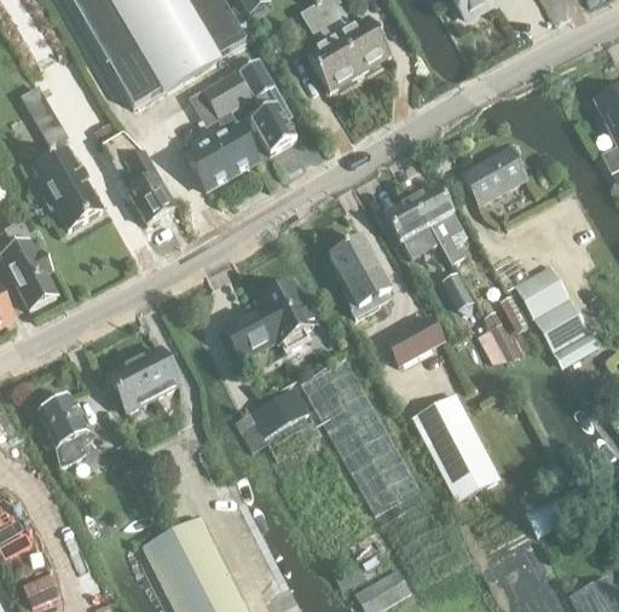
[(71,0),(134,107),(246,40),(221,0),(71,0)]
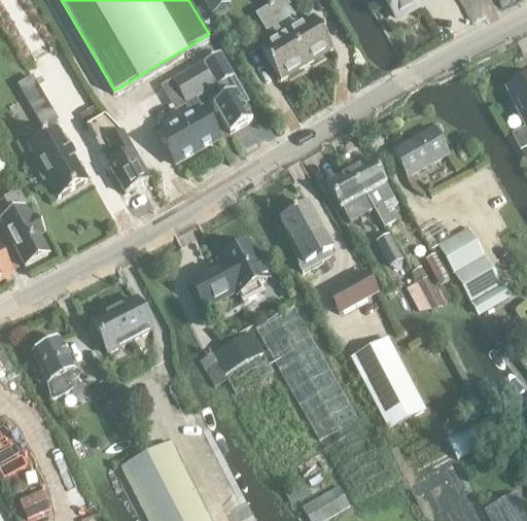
[(207,0),(213,10),(229,1),(227,0),(207,0)]
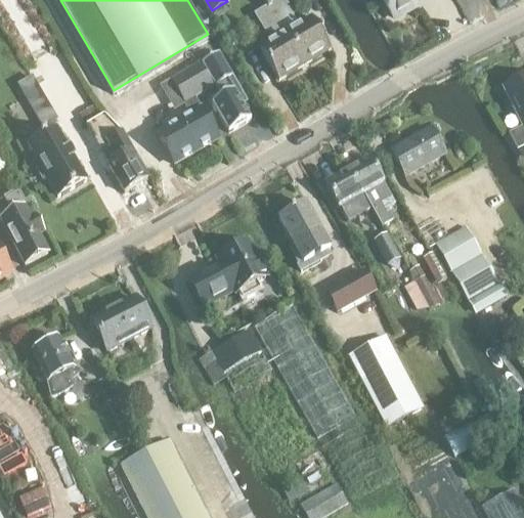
[(269,0),(267,1),(304,60),(330,45),(310,12),(297,20),(293,12),(294,11),(287,0),(269,0)]
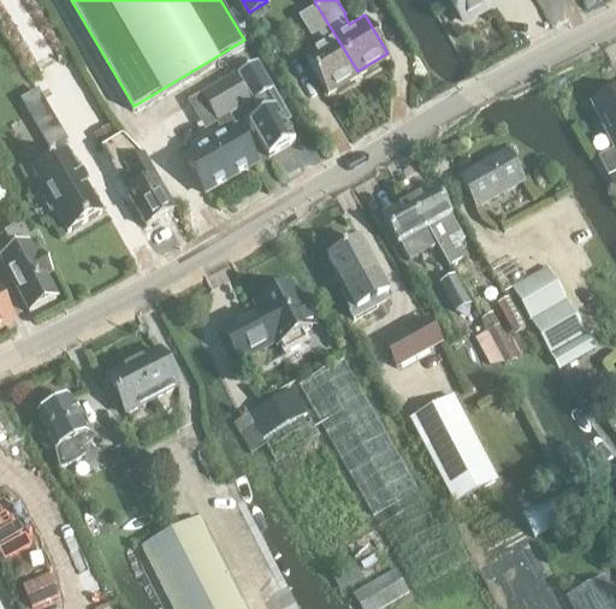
[(451,0),(461,16),(489,0),(451,0)]
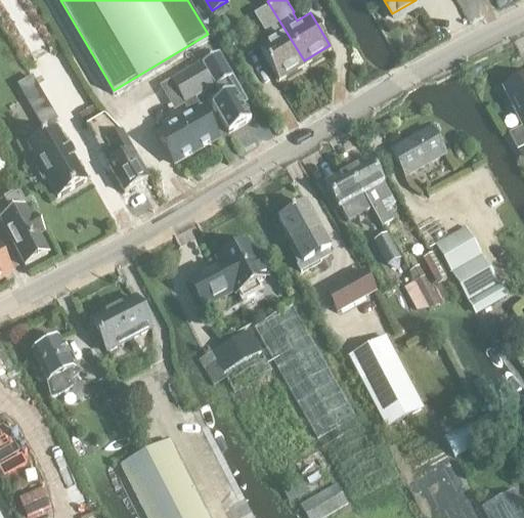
[(258,45),(278,77),(304,60),(267,1),(254,10),(265,28),(266,28),(271,36),(258,45)]
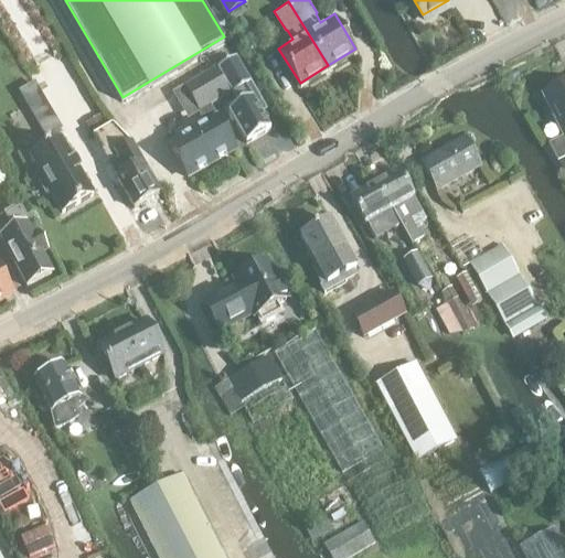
[(238,102),(227,108),(233,116),(235,120),(246,139),(248,137),(251,136),(270,125),(260,109),(266,106),(235,53),(216,64),(238,102)]
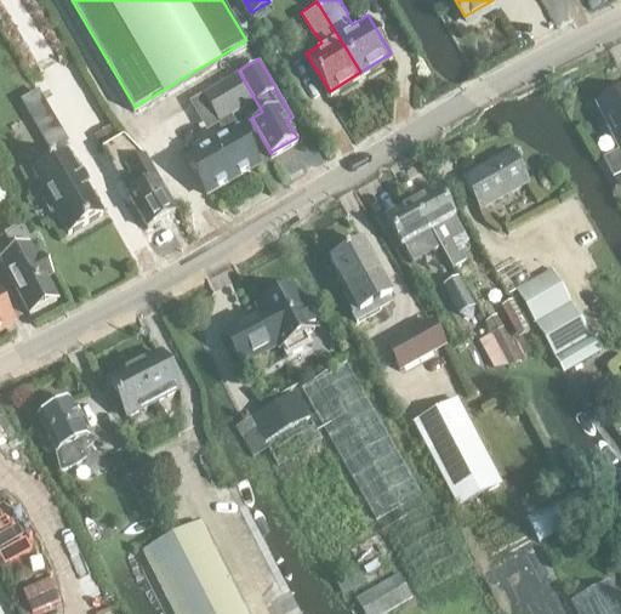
[(235,72),(203,91),(218,118),(224,129),(235,123),(229,112),(251,98),(235,72)]
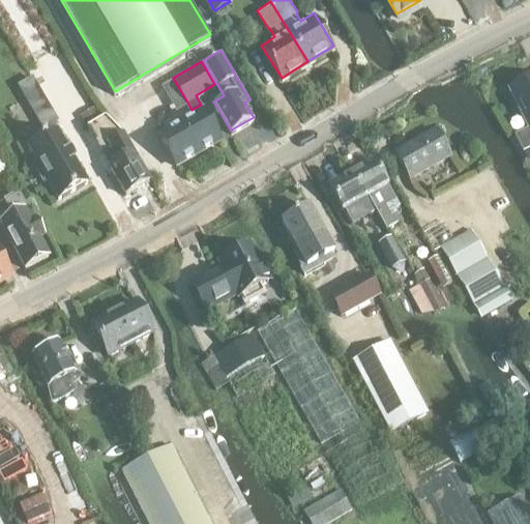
[(32,74),(18,82),(43,126),(58,118),(32,74)]
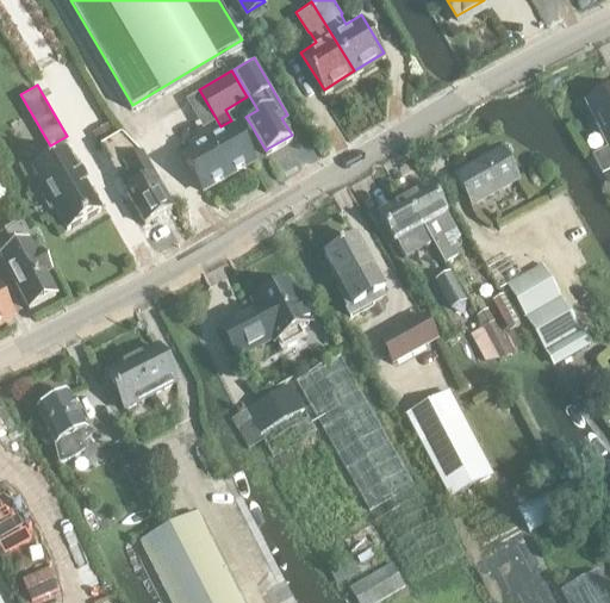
[(609,86),(585,98),(608,143),(592,150),(602,171),(609,166),(609,86)]
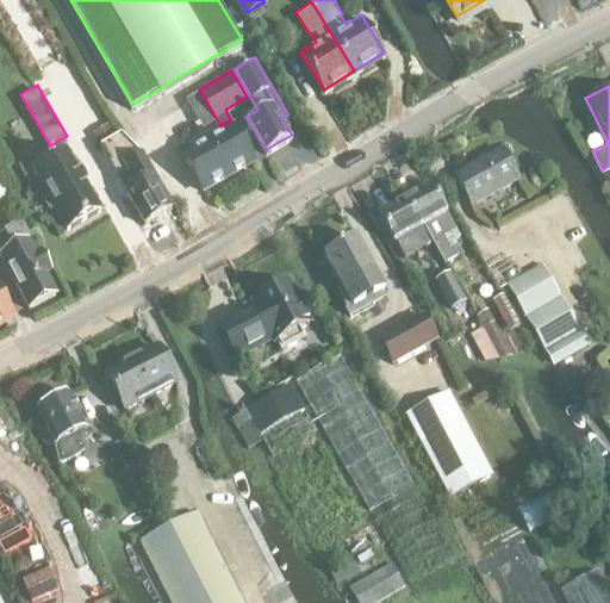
[(110,119),(91,129),(95,138),(114,128),(110,119)]
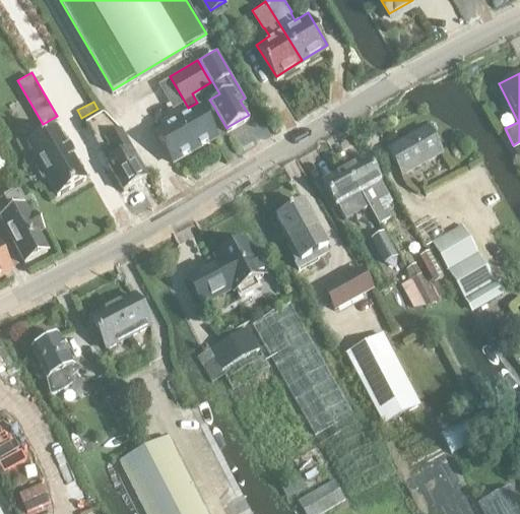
[(215,134),(197,103),(188,108),(154,127),(173,158),(215,134)]
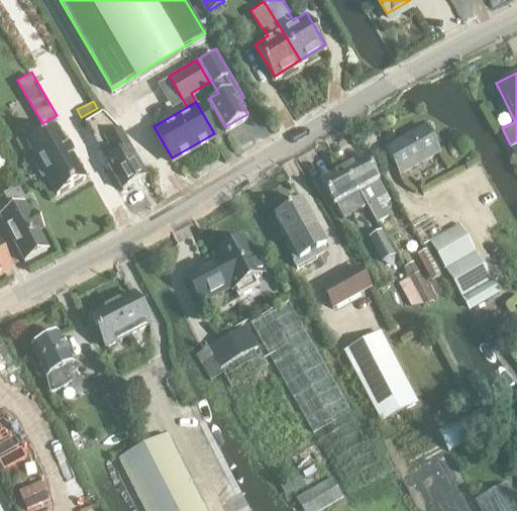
[(400,173),(439,149),(424,122),(385,144),(400,173)]
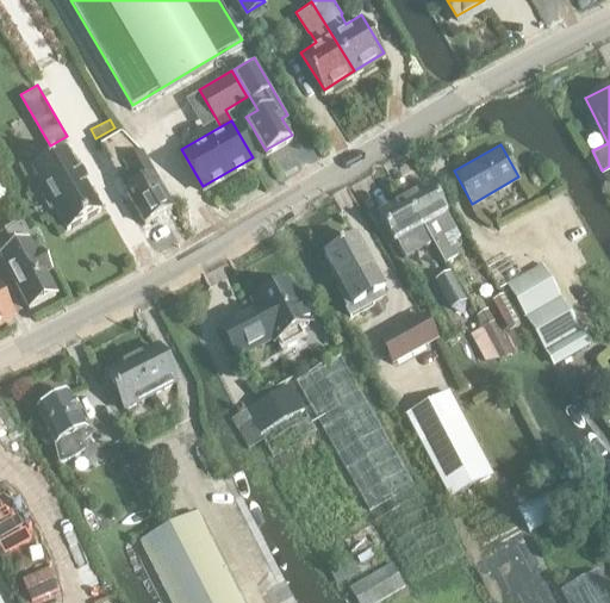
[(79,218),(87,213),(87,215),(97,210),(95,209),(100,205),(99,204),(99,205),(85,180),(85,179),(85,178),(83,179),(79,171),(80,171),(79,169),(66,148),(66,145),(31,166),(32,167),(43,185),(38,187),(49,206),(54,204),(66,224),(66,225),(70,223),(72,224),(80,219),(79,218)]
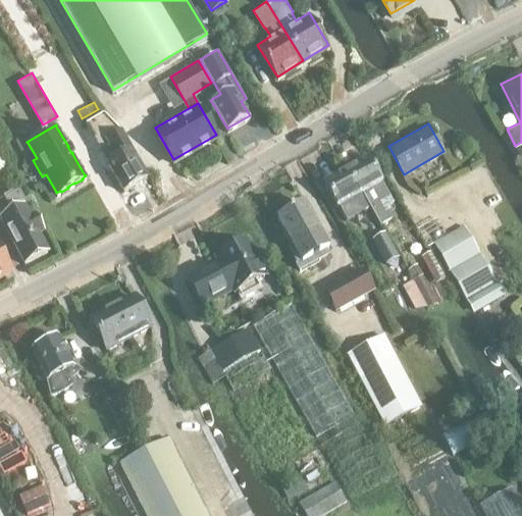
[(147,174),(129,146),(120,131),(107,138),(117,154),(107,160),(123,188),(147,174)]
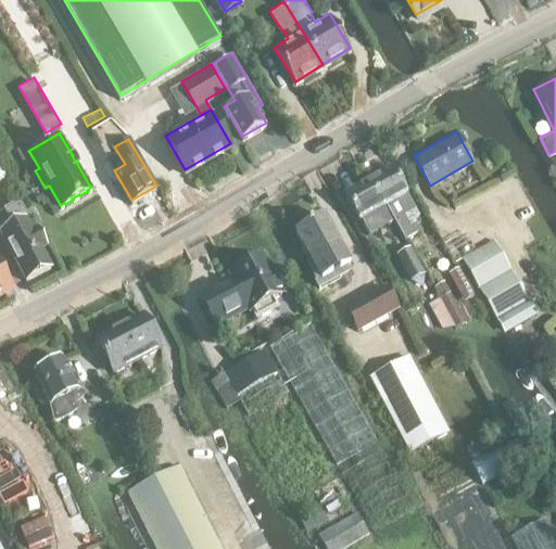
[(383,205),(384,205),(386,204),(405,238),(417,230),(411,218),(408,220),(404,214),(416,207),(392,164),(368,177),(383,205)]
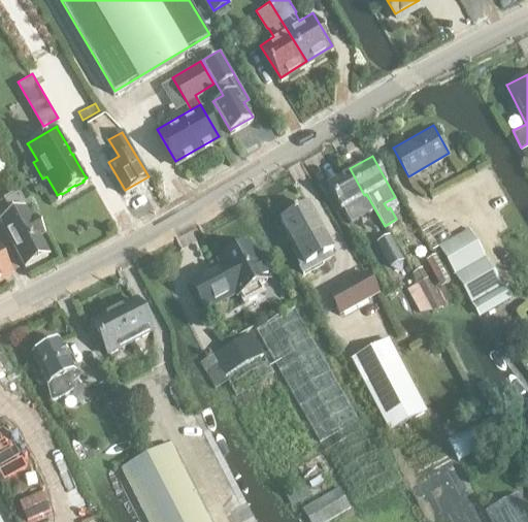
[(364,195),(350,168),(327,181),(341,208),(356,200),(364,214),(371,209),(363,195),(364,195)]
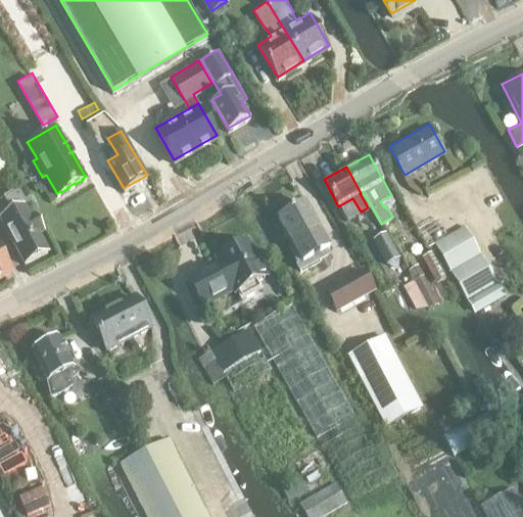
[(47,249),(37,231),(43,228),(35,213),(26,218),(20,206),(26,203),(17,187),(5,193),(13,209),(1,216),(25,262),(47,249)]
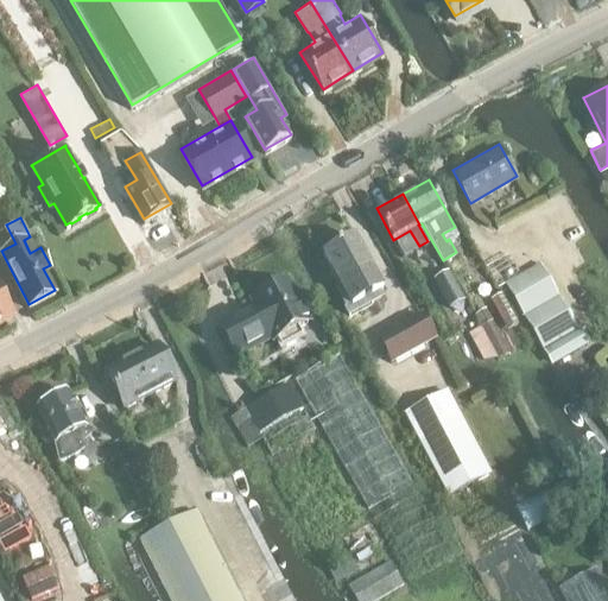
[(322,250),(341,285),(359,276),(368,293),(384,285),(373,267),(353,232),(322,250)]
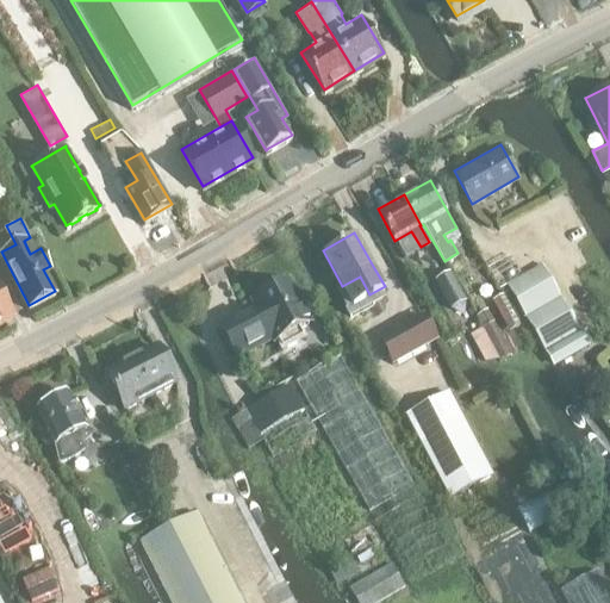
[(506,280),(539,337),(545,346),(580,325),(541,259),(522,271),(509,250),(486,263),(499,285),(506,280)]
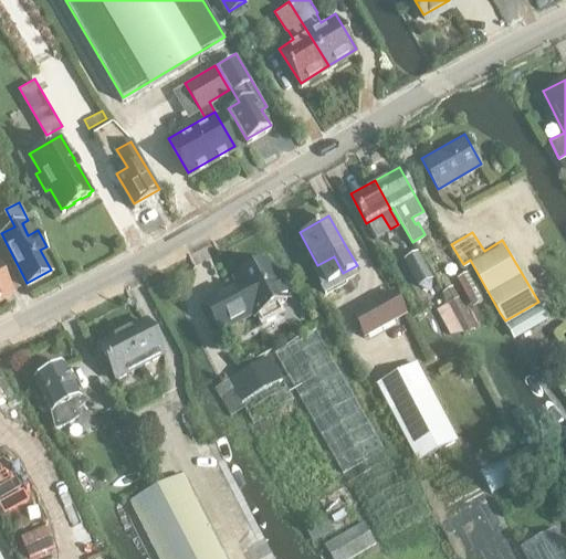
[(432,274),(418,248),(402,255),(418,283),(432,274)]
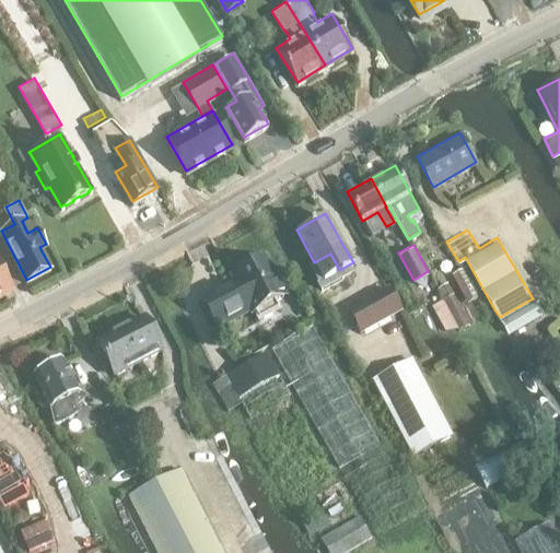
[(283,294),(263,256),(233,270),(236,278),(203,296),(219,325),(248,309),(251,312),(254,310),(258,318),(281,305),(277,297),(283,294)]
